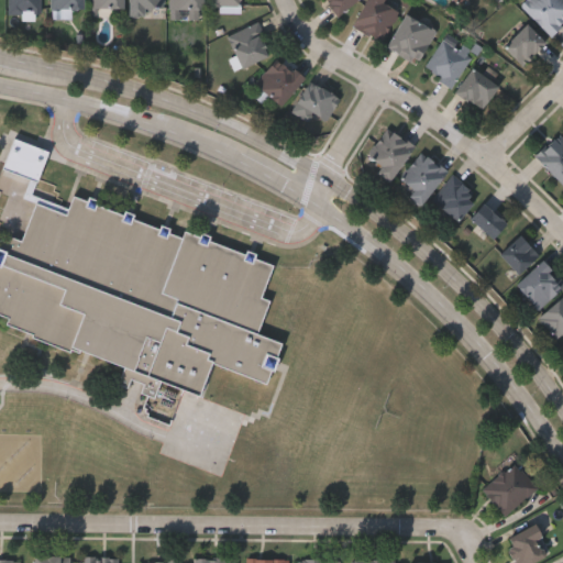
[(8,11),(8,0),(40,0),(40,11),(8,11)]
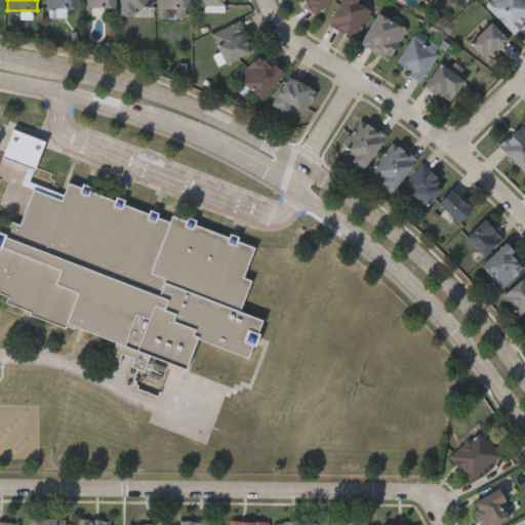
[(49,0),(49,9),(78,9),(77,0),(49,0)]
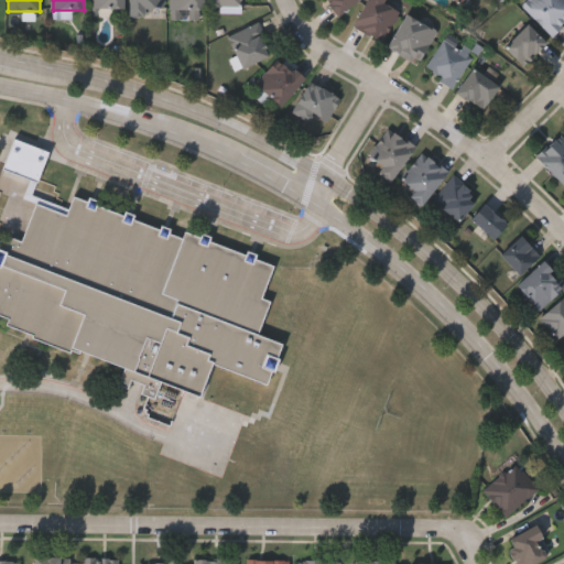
[(90,12),(90,0),(122,0),(122,12),(90,12)]
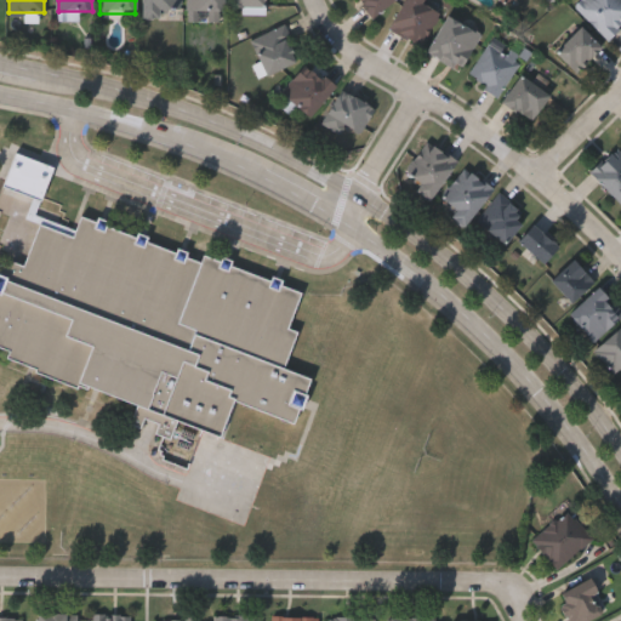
[(180,0),(180,13),(142,13),(142,0),(180,0)]
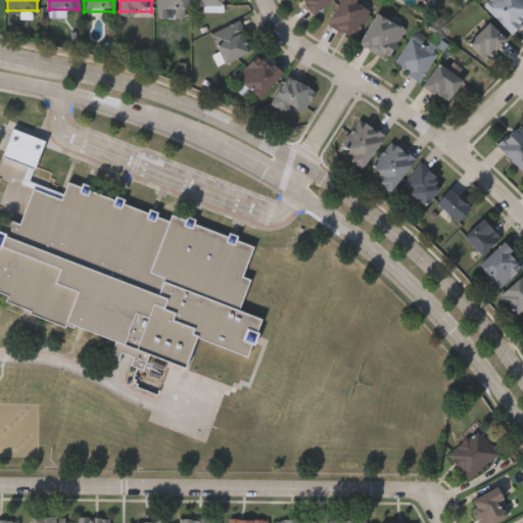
[(188,0),(188,9),(177,9),(177,15),(157,15),(157,0),(188,0)]
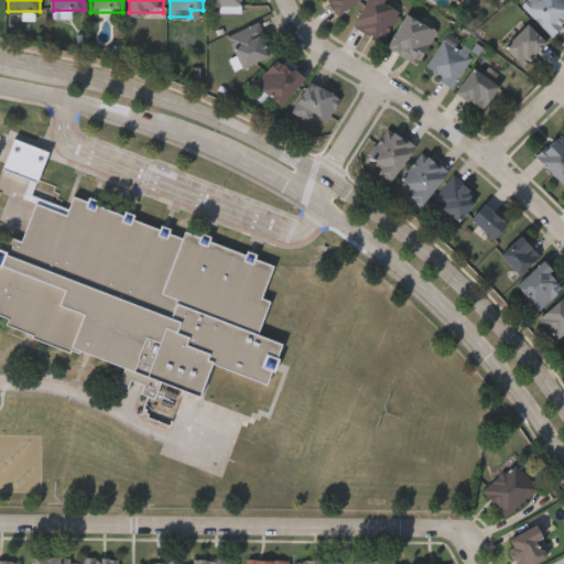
[(326,0),(354,0),(336,13),(326,0)]
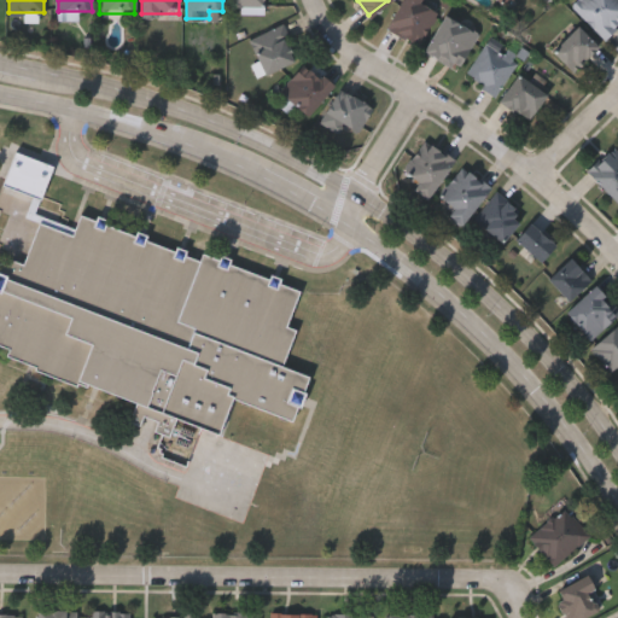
[(420,42),(386,28),(398,0),(421,0),(421,1),(436,7),(420,42)]
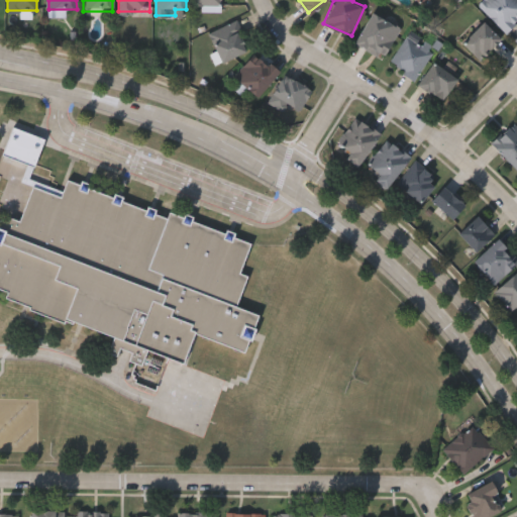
[(516,0),(516,20),(506,31),(478,2),(480,0),(516,0)]
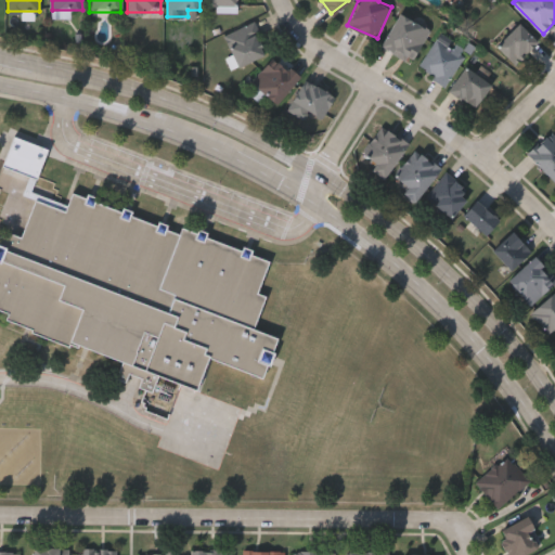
[(379,43),(399,11),(429,29),(410,62),(379,43)]
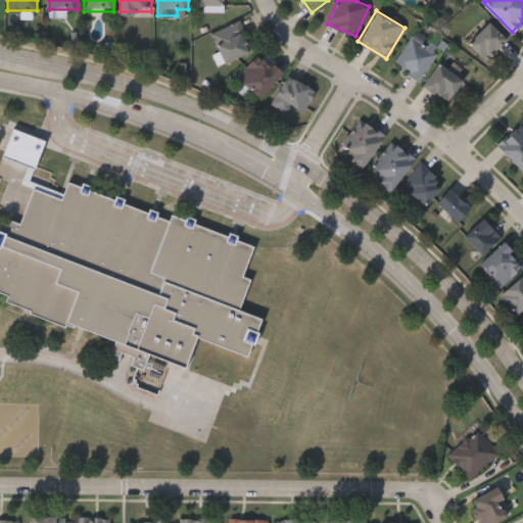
[(467,42),(488,19),(506,38),(484,59),(467,42)]
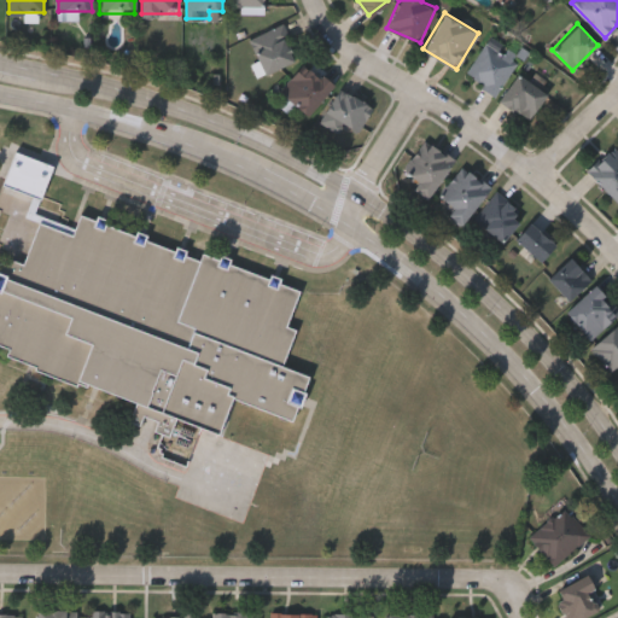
[(262,71),(249,36),(283,24),(296,59),(262,71)]
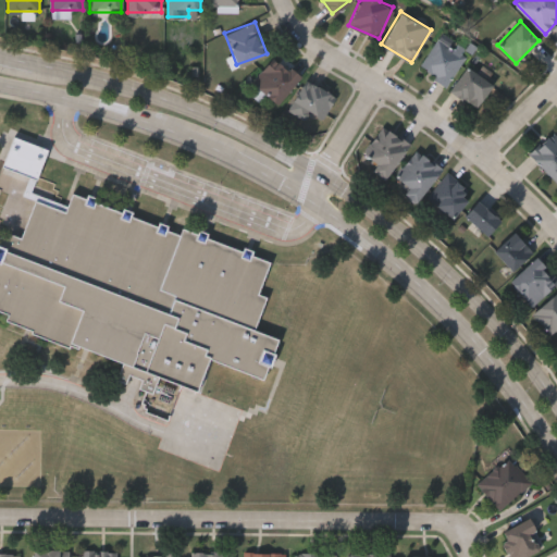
[(448,85),(418,70),(436,36),(466,51),(448,85)]
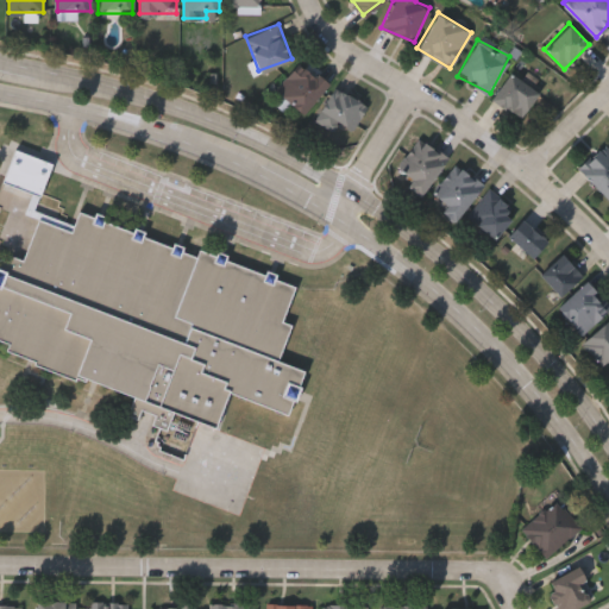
[(299,113),(274,87),(303,61),(327,87),(299,113)]
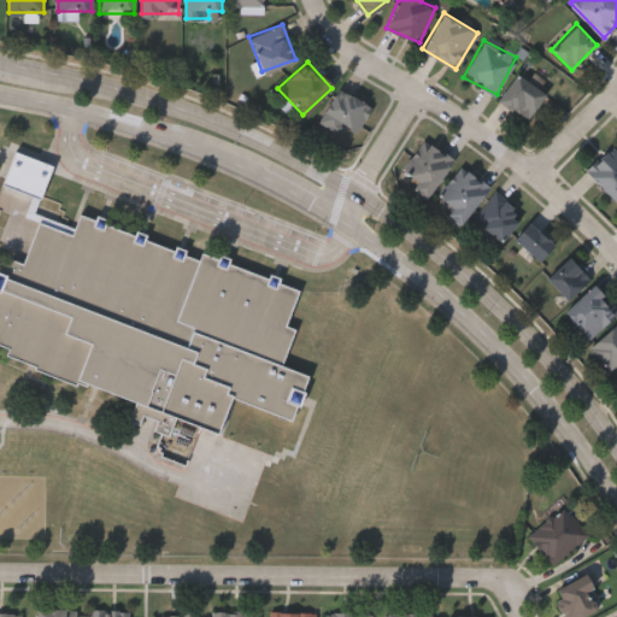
[(497,99),(516,72),(546,93),(527,121),(497,99)]
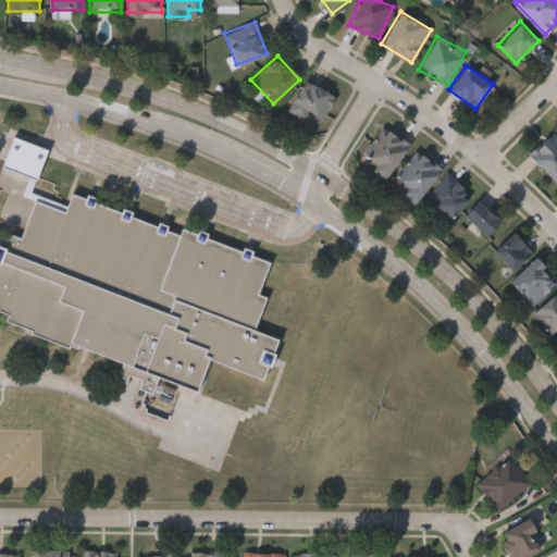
[(305,110),(301,116),(288,110),(302,79),(335,94),(323,119),(305,110)]
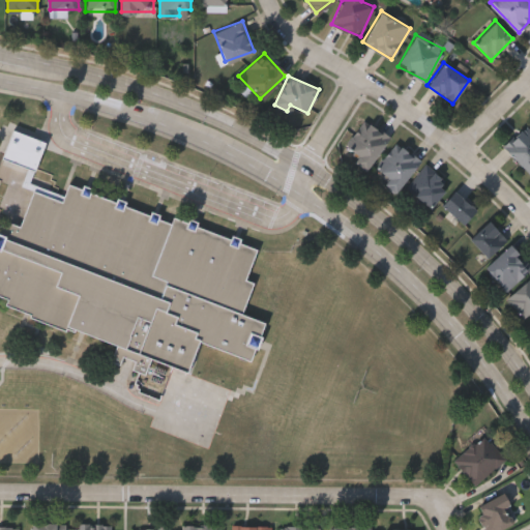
[(352,162),(358,154),(346,146),(364,119),(388,137),(364,170),(352,162)]
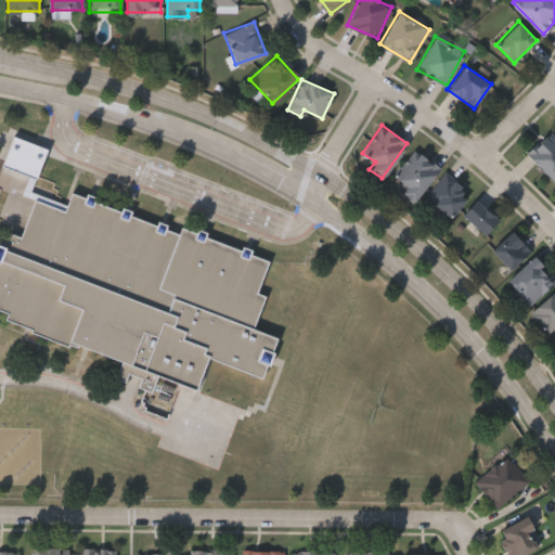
[(554,181),(527,153),(550,130),(554,136),(554,181)]
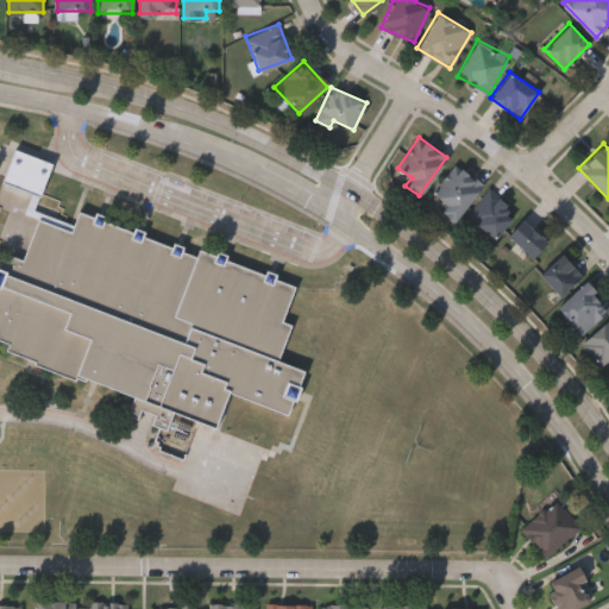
[(0,258),(2,252),(24,261),(39,219),(26,213),(35,193),(2,181),(14,148),(54,163),(35,211),(74,226),(80,211),(199,257),(201,250),(296,287),(282,321),(293,325),(278,359),(306,370),(288,416),(228,393),(217,426),(174,410),(165,431),(151,425),(156,414),(142,409),(138,420),(129,416),(137,395),(88,377),(87,381),(77,377),(76,380),(35,363),(35,360),(7,350),(10,343),(0,339),(0,258)]
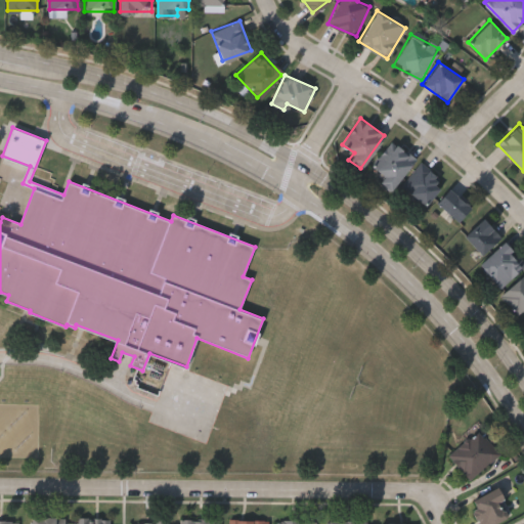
[(372,166),(391,139),(415,157),(391,190),(377,181),(383,173),(372,166)]
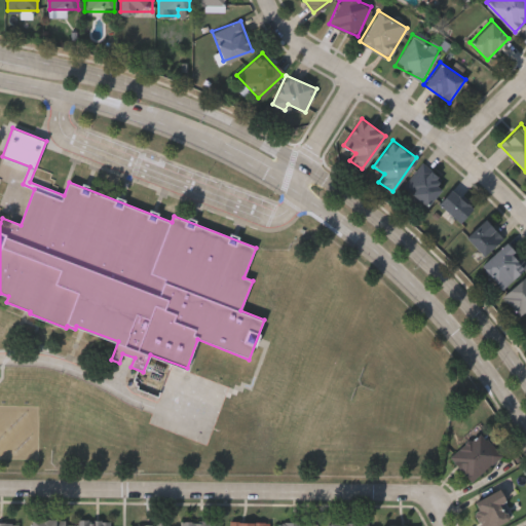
[(403,185),(421,162),(445,182),(426,204),(403,185)]
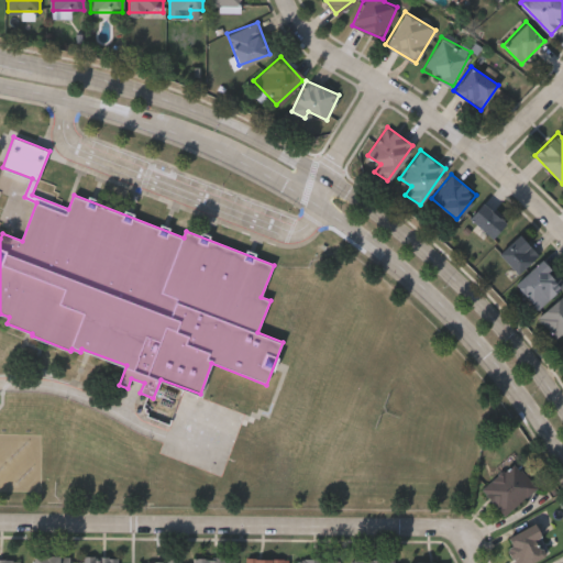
[(505,222),(489,236),(468,216),(483,201),(505,222)]
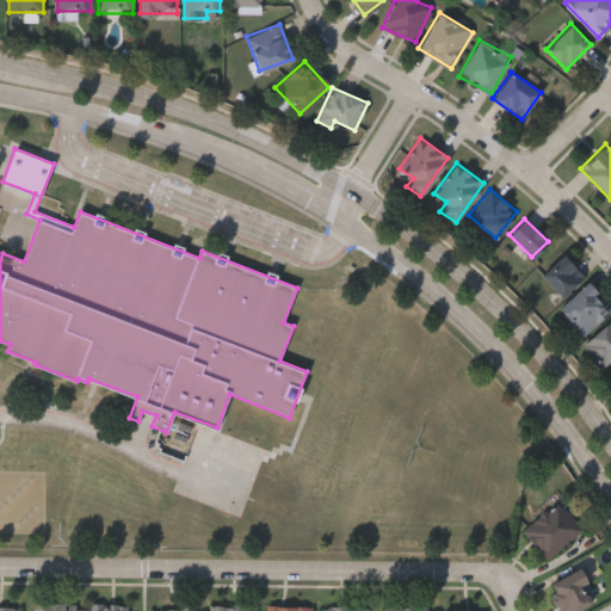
[(584,276),(561,296),(541,273),(563,253),(584,276)]
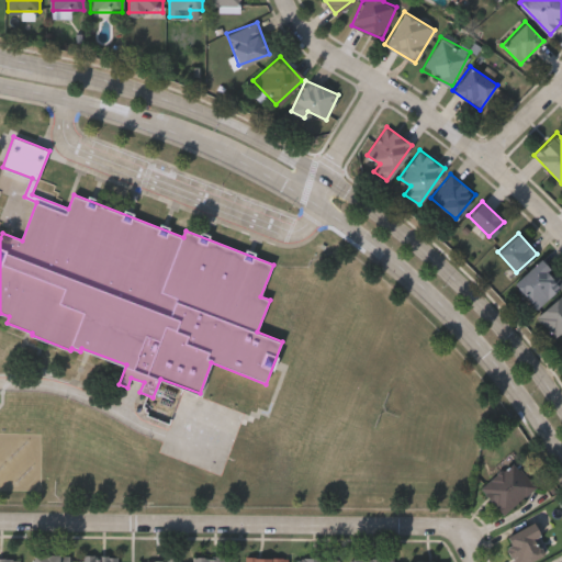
[(514,284),(540,258),(561,279),(561,282),(537,307),(514,284)]
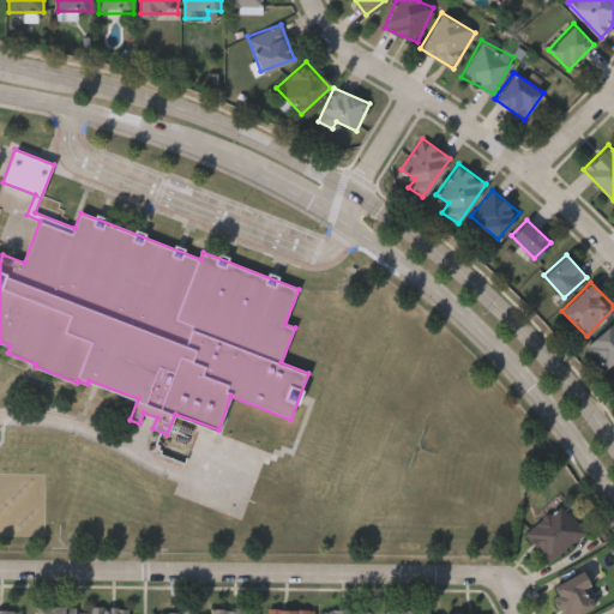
[(613,360),(606,367),(587,344),(613,319),(613,360)]
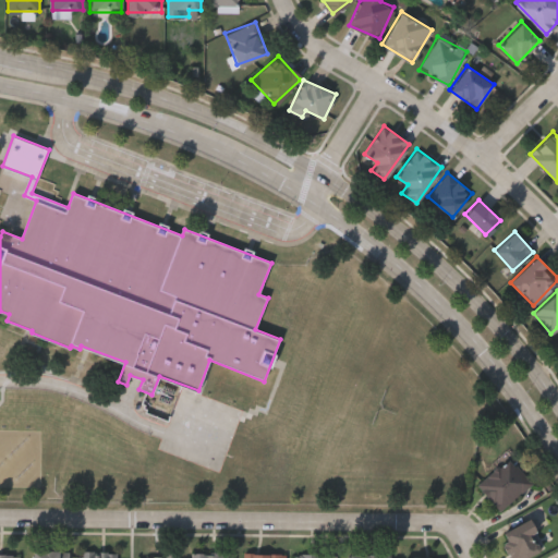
[(253,410),(259,393),(219,377),(213,393),(253,410)]
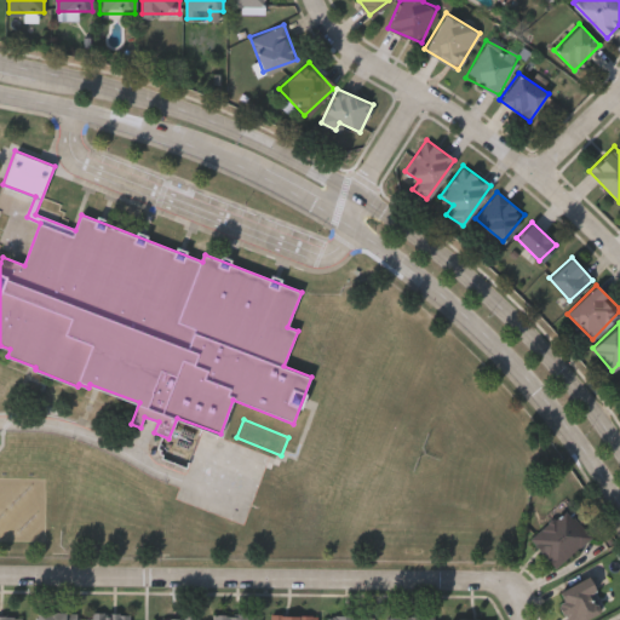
[(528,539),(564,507),(590,537),(554,568),(528,539)]
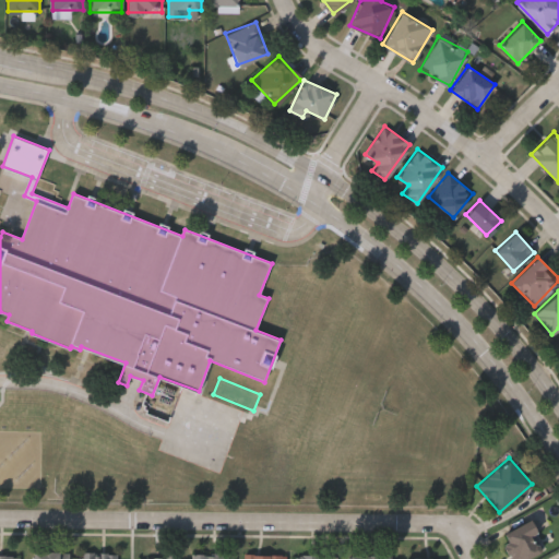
[(524,558),(511,558),(500,533),(531,520),(544,551),(524,558)]
